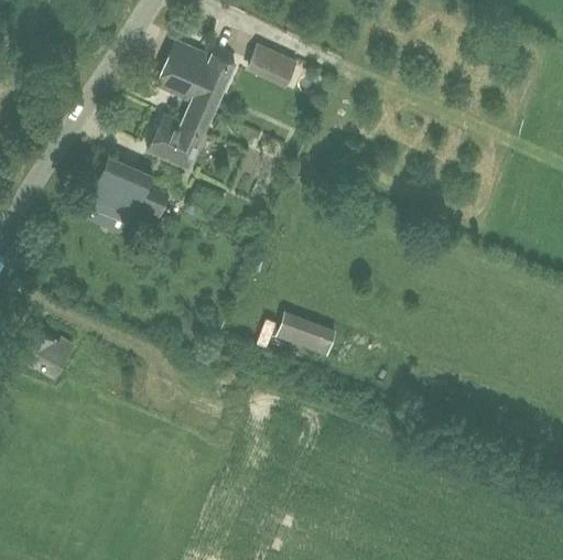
[(148,153),(188,171),(212,117),(213,117),(235,66),(210,55),(209,58),(175,43),(155,88),(191,104),(190,106),(197,110),(190,127),(164,116),(148,153)]
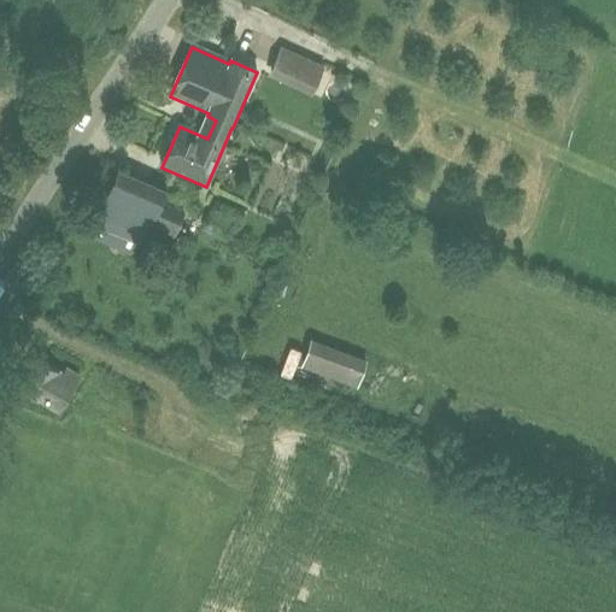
[(314,98),(327,69),(327,68),(283,47),(282,48),(269,76),(314,98)]
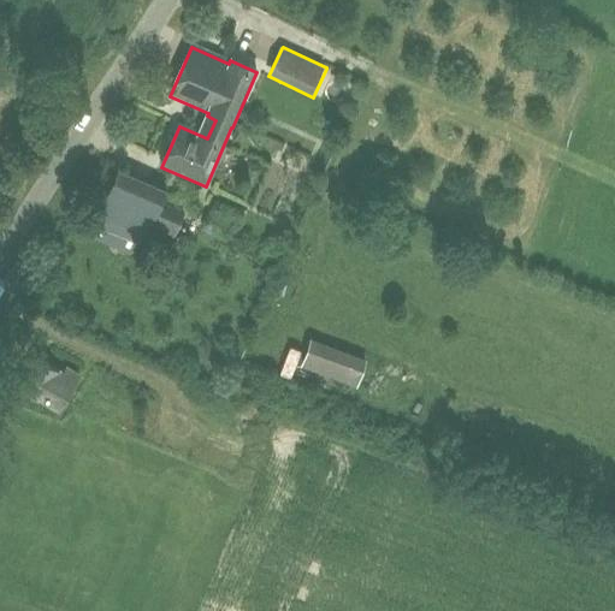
[(281,131),(258,209),(283,217),(305,137),(281,131)]
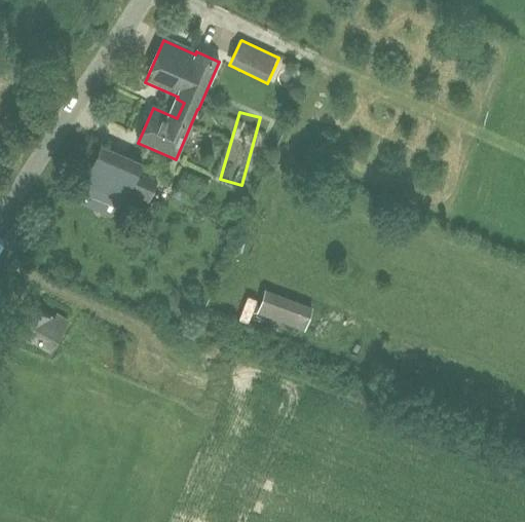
[(103,146),(76,203),(115,221),(125,197),(146,207),(157,183),(137,174),(141,163),(103,146)]
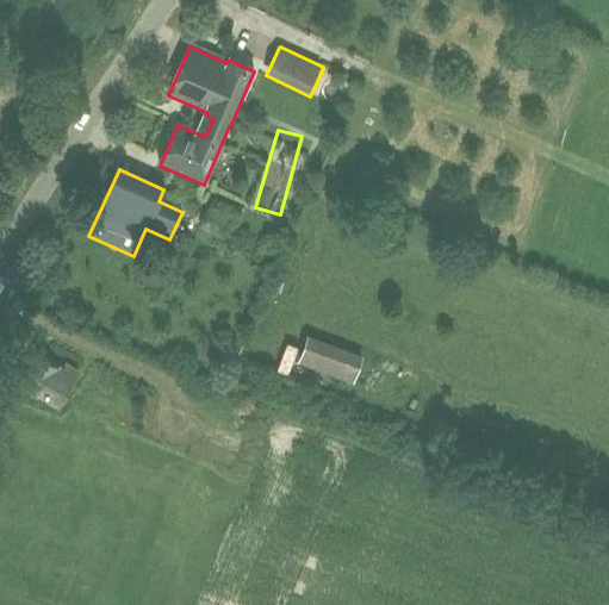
[(209,209),(199,231),(222,241),(232,219),(209,209)]
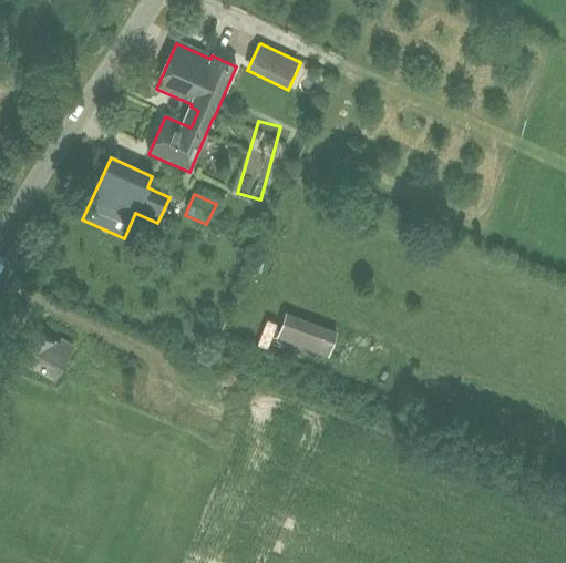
[(338,334),(286,314),(276,338),(329,357),(338,334)]
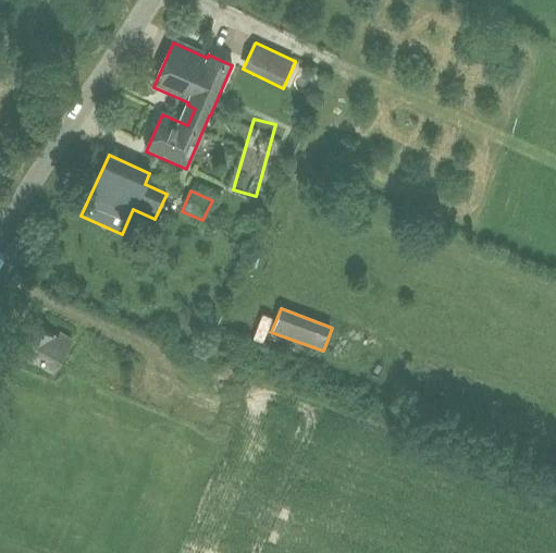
[(60,335),(57,340),(33,326),(17,353),(54,375),(73,343),(60,335)]
